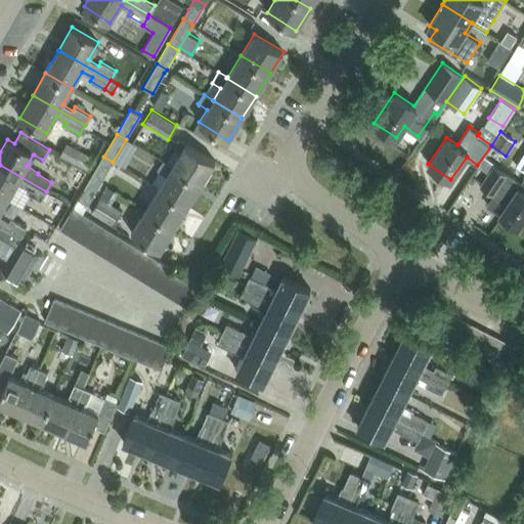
[(179,139),(174,148),(181,151),(172,165),(202,183),(215,161),(179,139)]
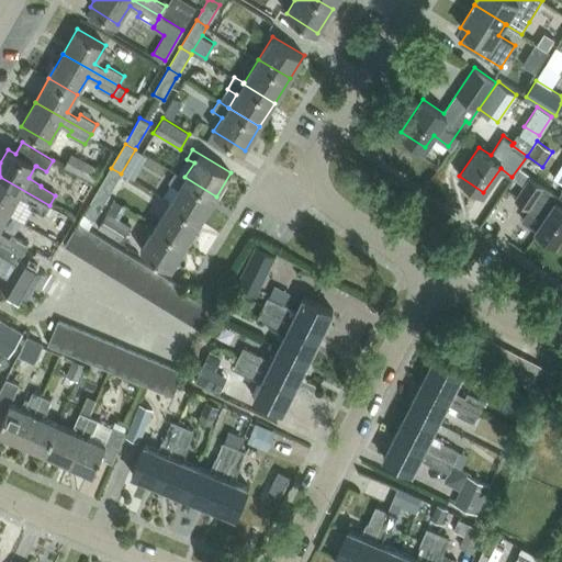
[(93,181),(100,169),(70,153),(64,166),(93,181)]
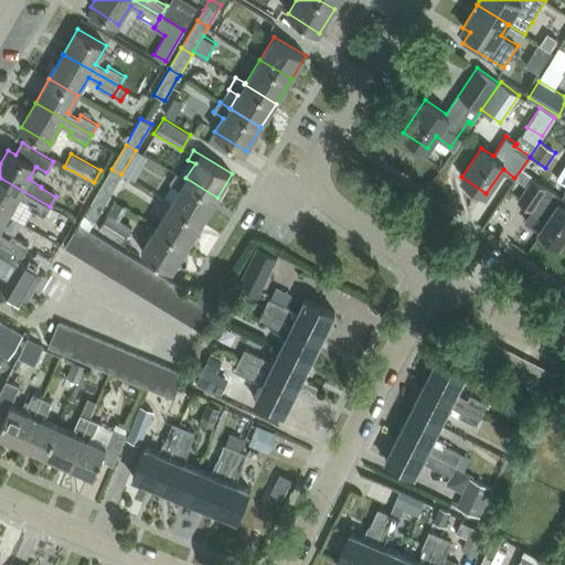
[(108,198),(121,174),(112,169),(98,192),(108,198)]
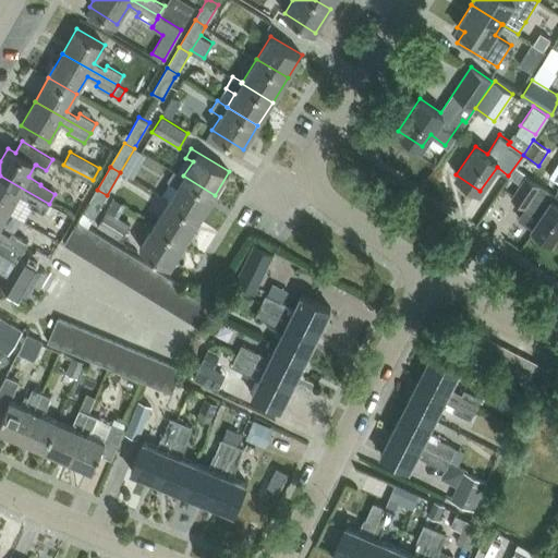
[(173,170),(168,180),(178,185),(183,176),(173,170)]
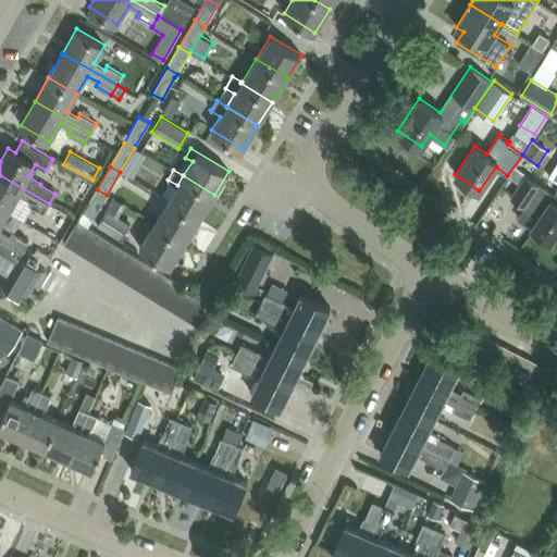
[(0,207),(9,212),(19,194),(29,200),(27,205),(44,213),(49,203),(0,175),(0,207)]
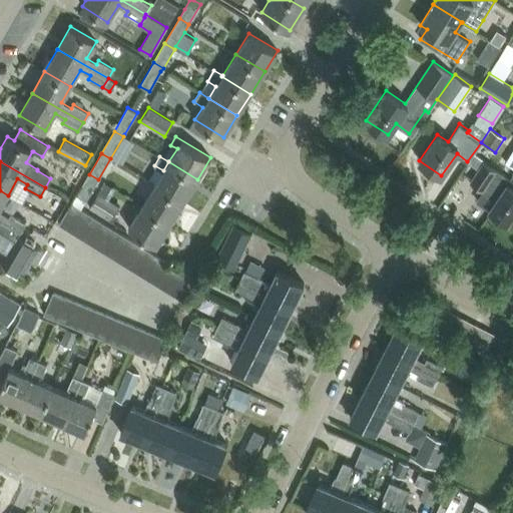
[(183,201),(197,179),(168,161),(163,170),(155,183),(183,201)]
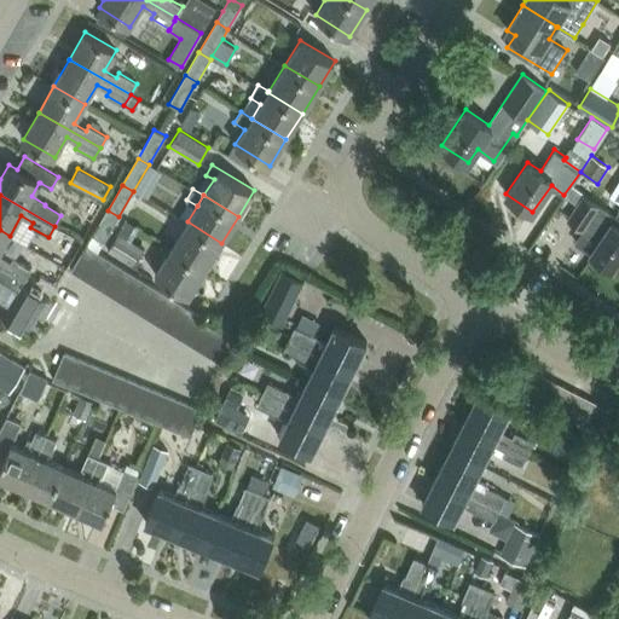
[(618,225),(617,224),(618,220),(618,218),(584,195),(567,219),(583,230),(576,242),(613,268),(614,266),(618,267),(618,225)]
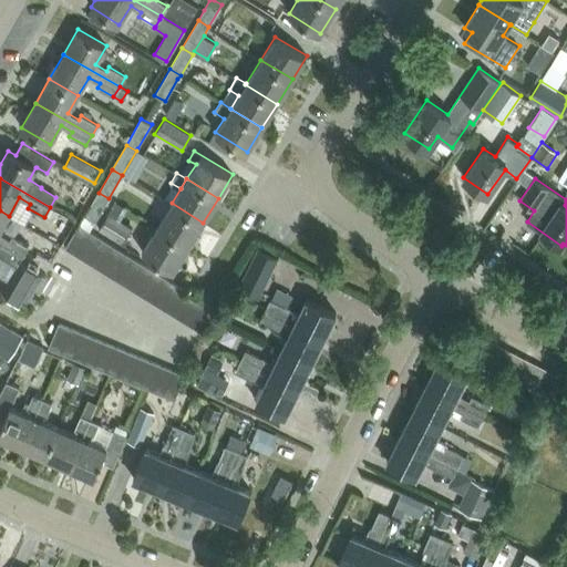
[(95,222),(109,198),(99,193),(84,216),(95,222)]
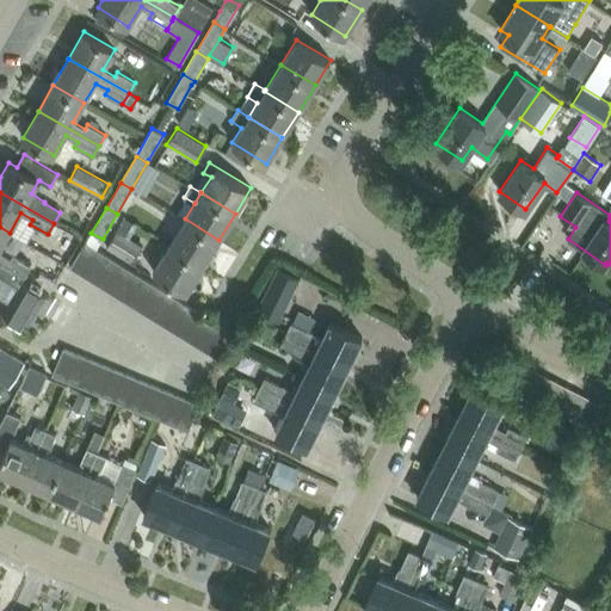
[(170,244),(203,264),(218,240),(185,218),(179,228),(170,244)]
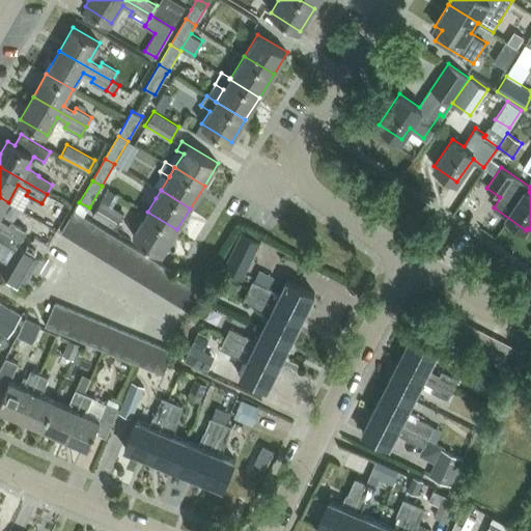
[(0,220),(0,216),(8,202),(0,197),(0,227),(21,240),(26,230),(10,221),(8,225),(0,220)]
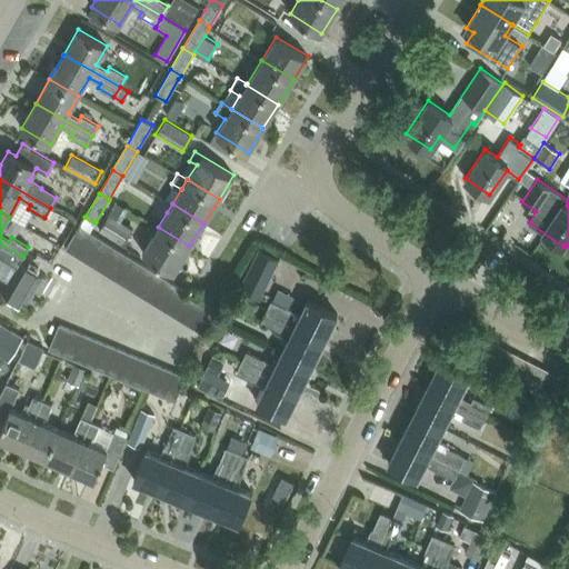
[(131,229),(108,215),(99,230),(122,245),(131,229)]
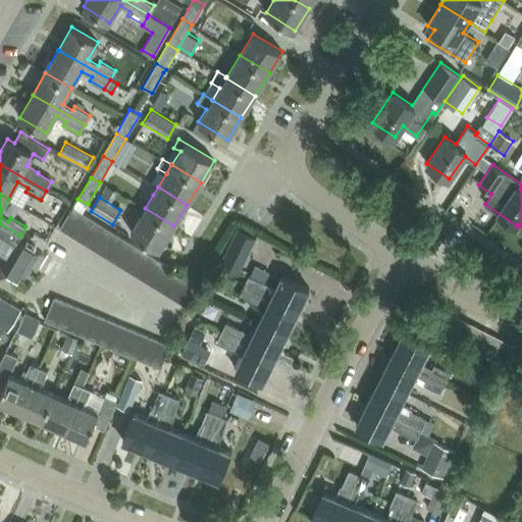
[(72,207),(59,228),(68,233),(82,212),(72,207)]
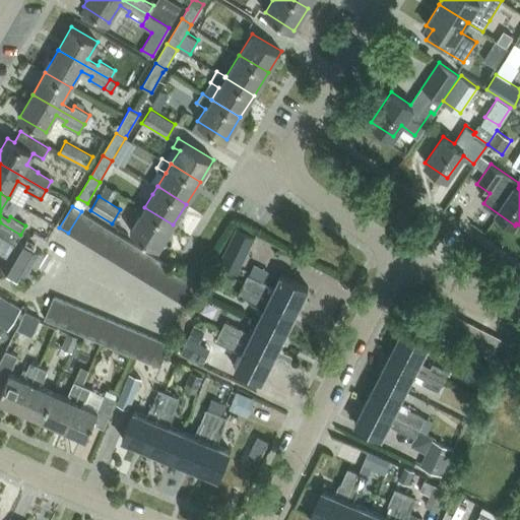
[(158,248),(173,224),(144,207),(130,231),(158,248)]
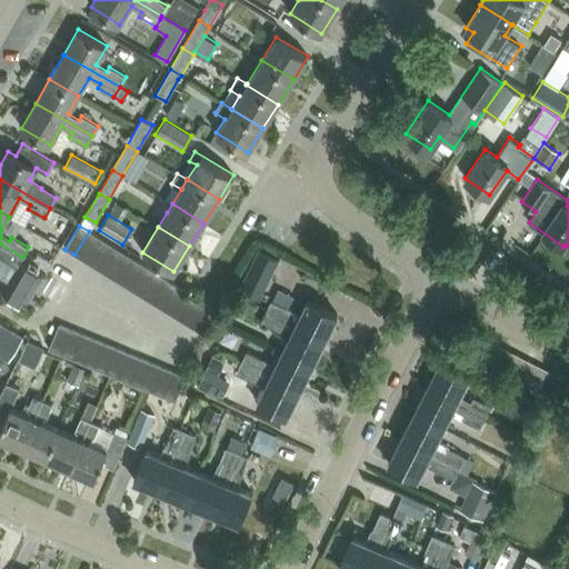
[(85,261),(99,238),(89,231),(75,255),(85,261)]
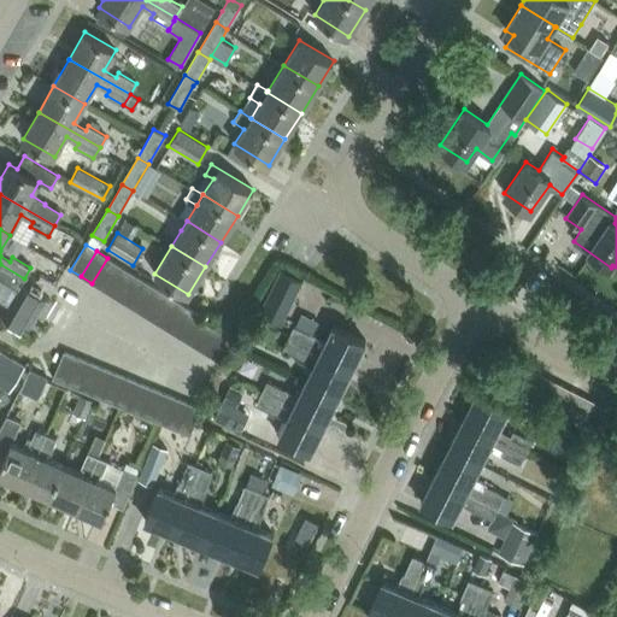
[(107,258),(92,283),(103,289),(118,264),(107,258)]
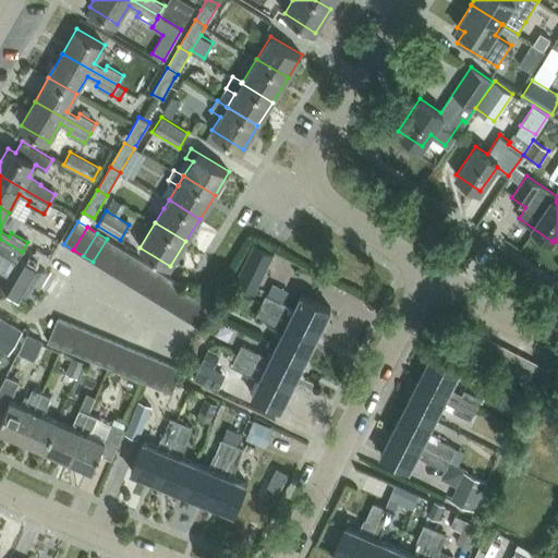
[(0,252),(16,262),(22,252),(0,239),(0,252)]
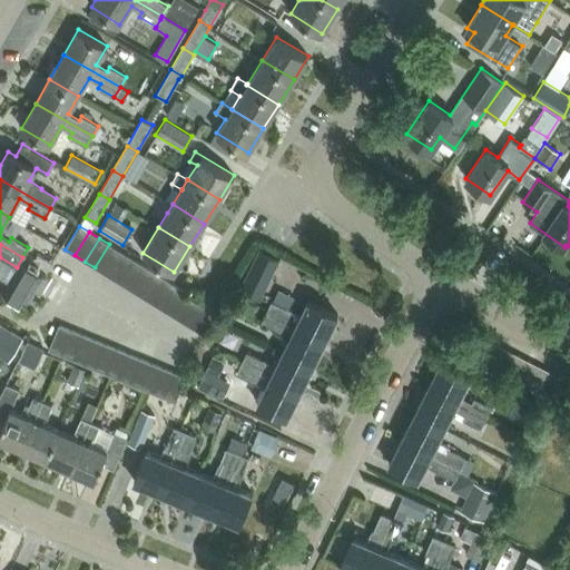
[(105,274),(119,251),(109,244),(95,267),(105,274)]
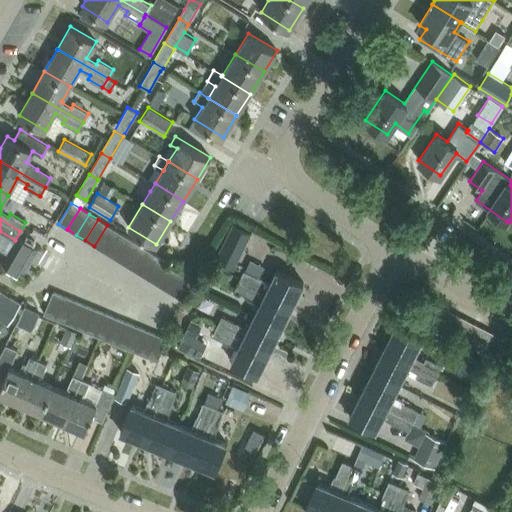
[(251,233),(233,224),(215,260),(233,269),(251,233)]
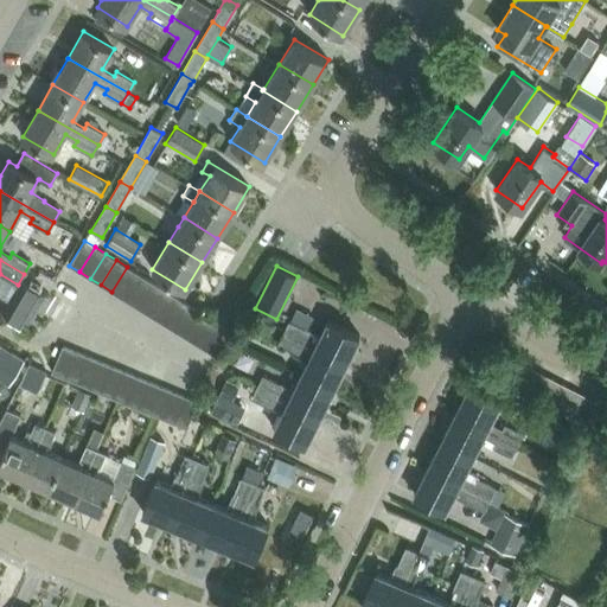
[(127,267),(112,292),(122,298),(138,273),(127,267)]
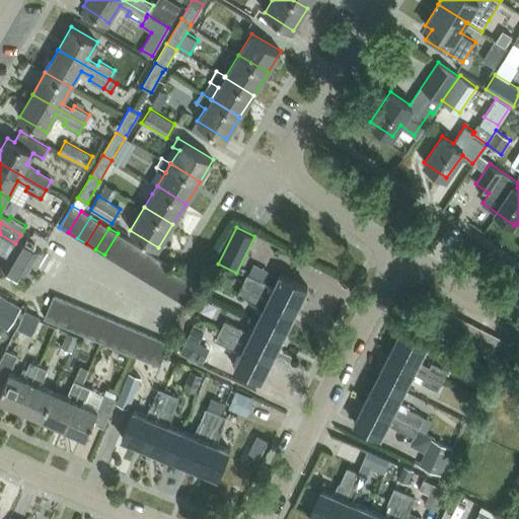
[(126,239),(118,233),(104,254),(114,261),(126,239)]
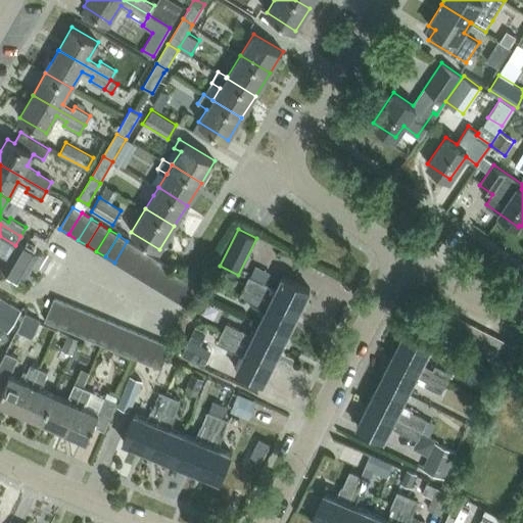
[(39,253),(17,241),(1,270),(22,282),(39,253)]
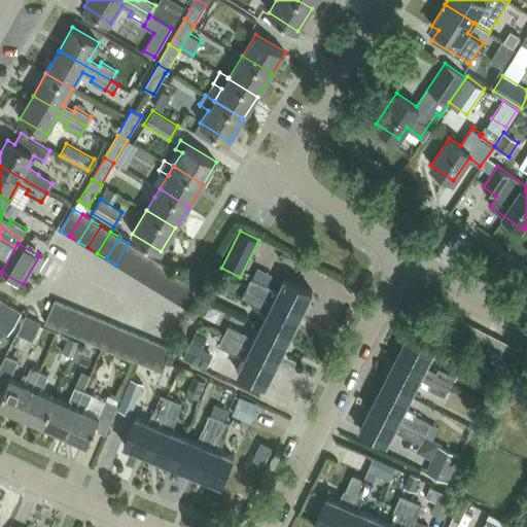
[(128,243),(115,265),(124,270),(137,248),(128,243)]
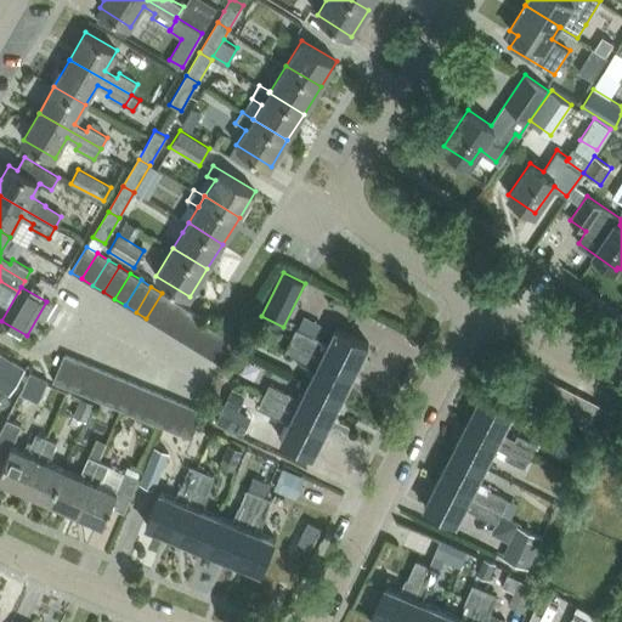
[(157,324),(173,300),(162,293),(146,318),(157,324)]
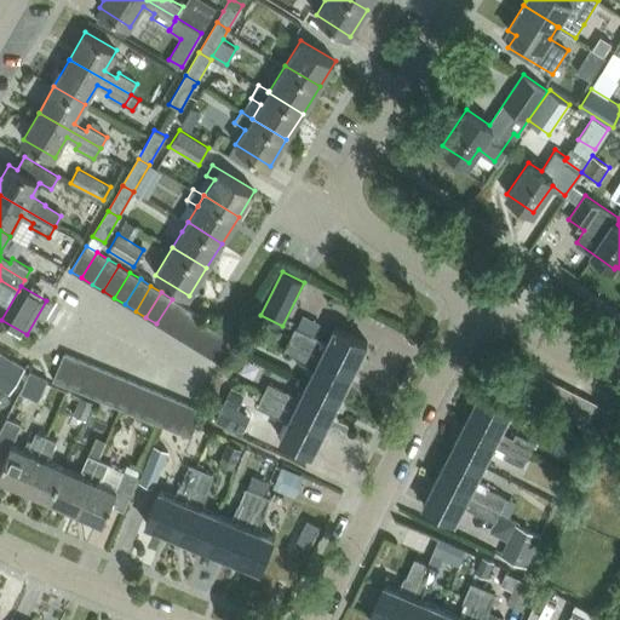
[(172,299),(156,323),(167,331),(183,305),(172,299)]
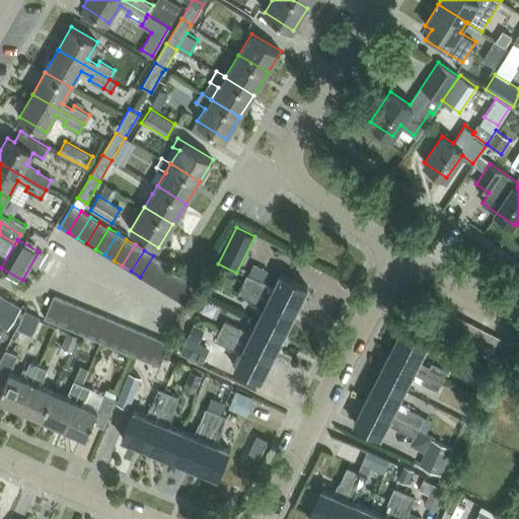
[(149,282),(162,262),(153,255),(140,277),(149,282)]
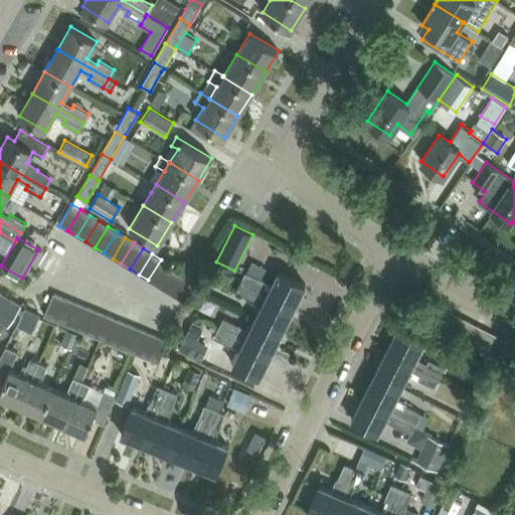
[(161,260),(148,280),(157,286),(170,265),(169,265),(161,260)]
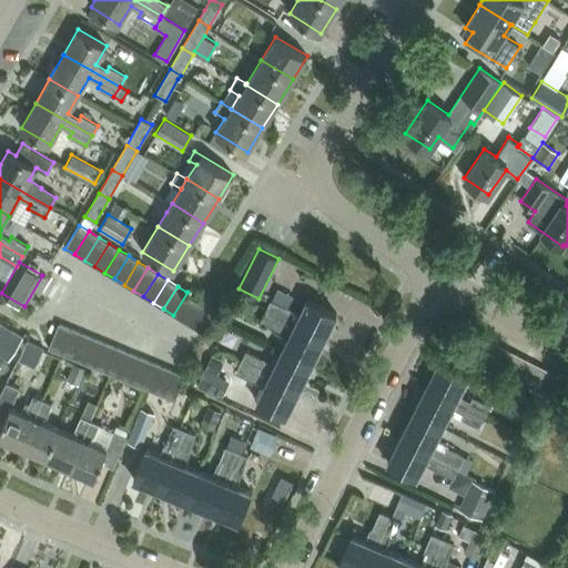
[(183,321),(198,298),(188,292),(173,315),(183,321)]
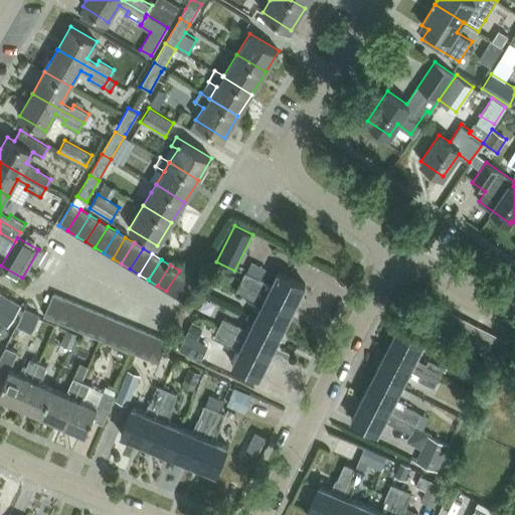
[(179,271),(166,291),(175,297),(188,276),(179,271)]
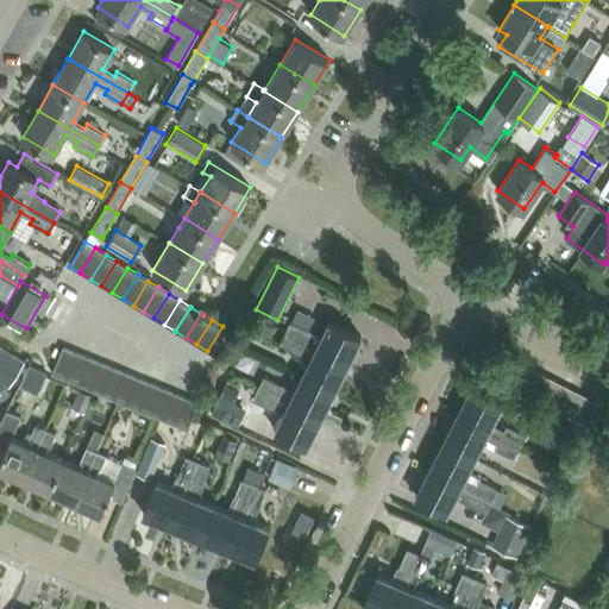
[(308,330),(308,331),(303,343),(315,349),(347,364),(360,337),(328,320),(321,336),(308,330)]
